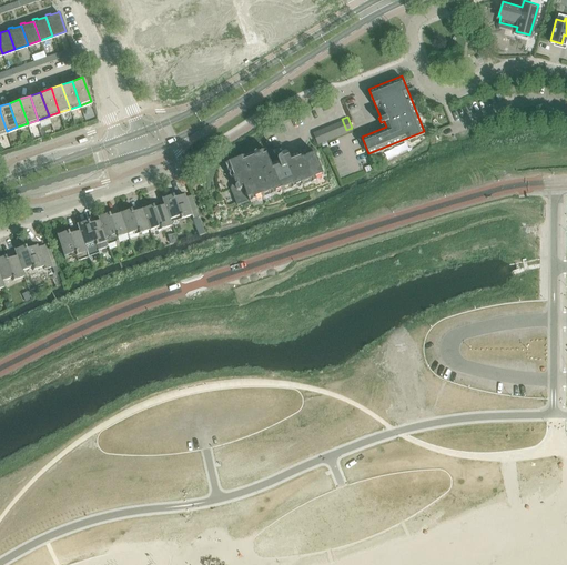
[(346,130),(342,119),(336,121),(341,132),(346,130)]
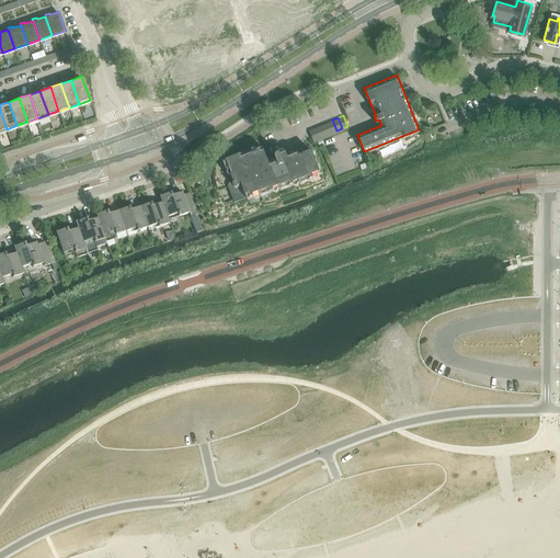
[(336,131),(332,120),(326,122),(331,133),(336,131)]
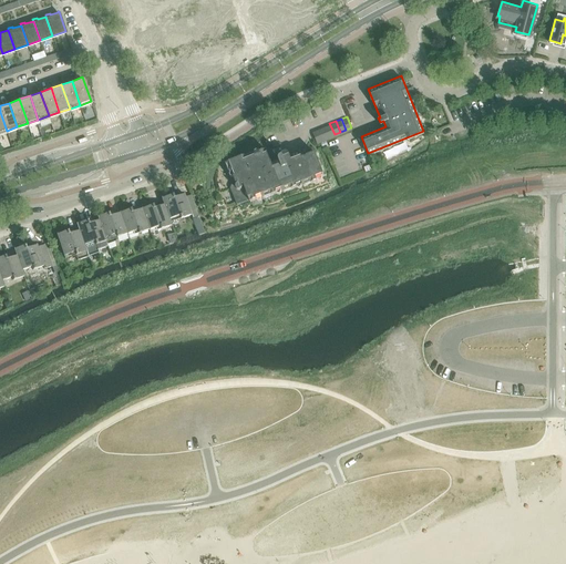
[(335,134),(329,123),(323,125),(328,137),(335,134)]
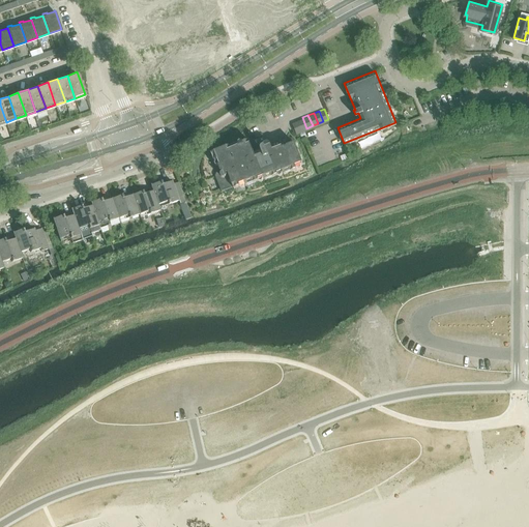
[(306,128),(302,117),(297,120),(301,130),(306,128)]
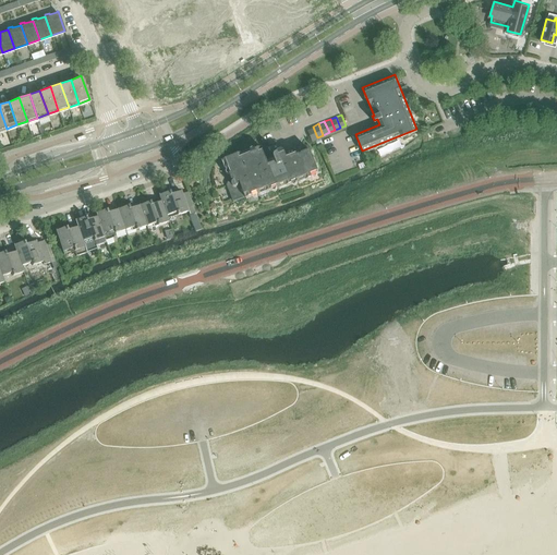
[(317,137),(313,127),(307,129),(312,140),(317,137)]
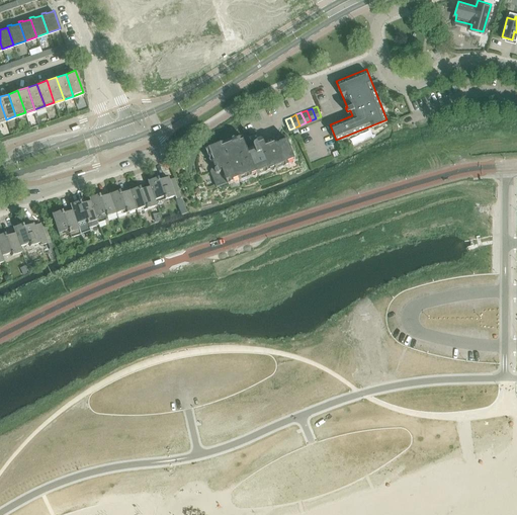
[(254,145),(255,146),(248,148),(242,135),(237,137),(238,139),(232,141),(231,138),(205,148),(208,155),(212,154),(214,159),(212,160),(214,165),(210,166),(209,169),(216,185),(228,180),(228,182),(234,180),(233,178),(238,176),(240,179),(252,174),(252,172),(257,170),(258,174),(270,169),(270,167),(275,165),(276,168),(289,163),(287,160),(292,158),(293,159),(295,158),(287,138),(274,143),(276,148),(268,151),(263,139),(263,138),(262,137),(261,137),(260,137),(256,139),(257,141),(256,141),(255,141),(255,142),(254,142),(254,143),(254,144),(254,145)]
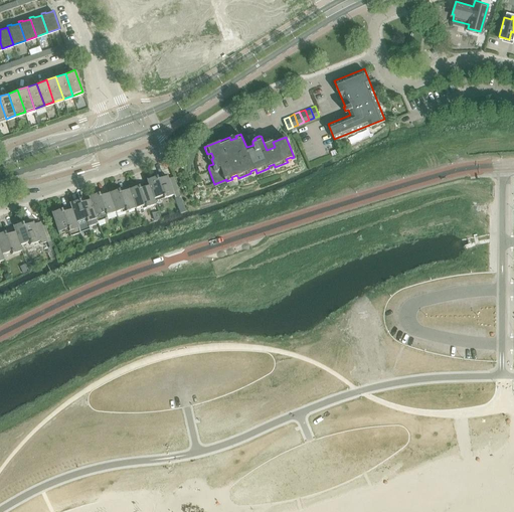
[(167,176),(166,174),(157,177),(156,174),(146,177),(148,183),(153,196),(162,193),(163,196),(173,193),(174,195),(179,193),(172,175),(167,176)]
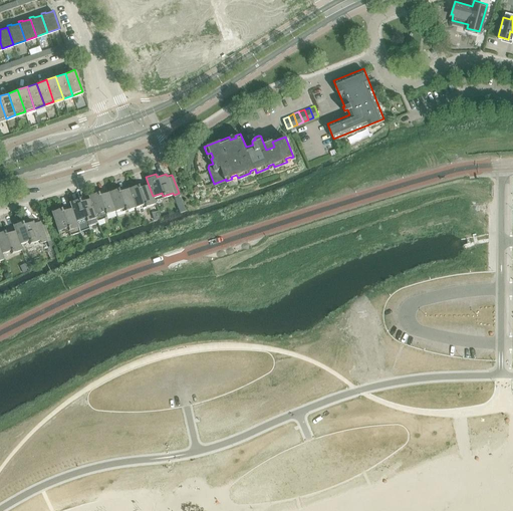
[(139,186),(138,183),(137,181),(126,184),(127,187),(135,206),(144,202),(145,205),(155,202),(153,196),(148,183),(139,186)]
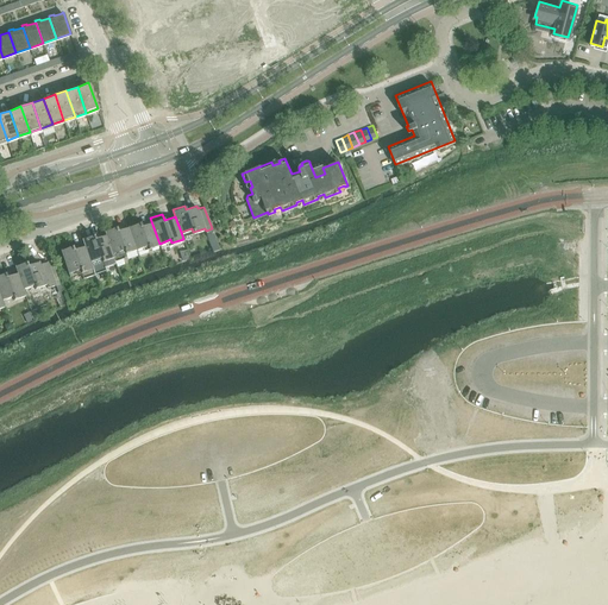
[(160,244),(151,221),(140,225),(139,221),(127,226),(136,247),(146,244),(148,247),(160,244)]
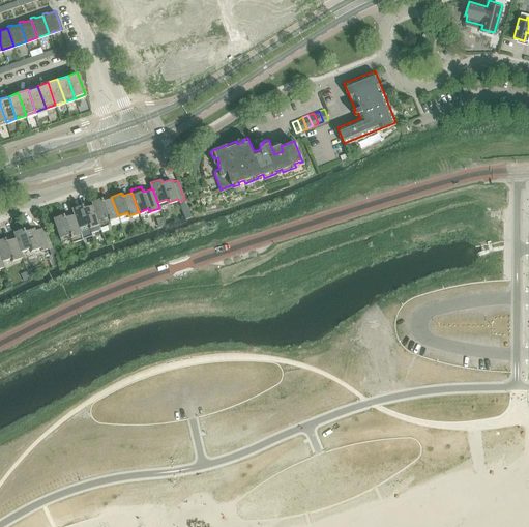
[(109,218),(118,215),(111,197),(101,200),(100,197),(90,200),(91,203),(97,220),(99,226),(107,223),(109,218)]
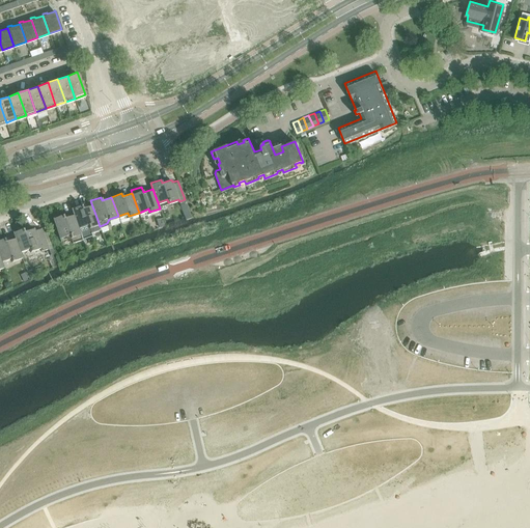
[(73,214),(73,213),(78,227),(78,226),(82,238),(92,233),(91,231),(101,228),(100,226),(98,220),(91,203),(82,206),(81,203),(71,207),(73,214)]
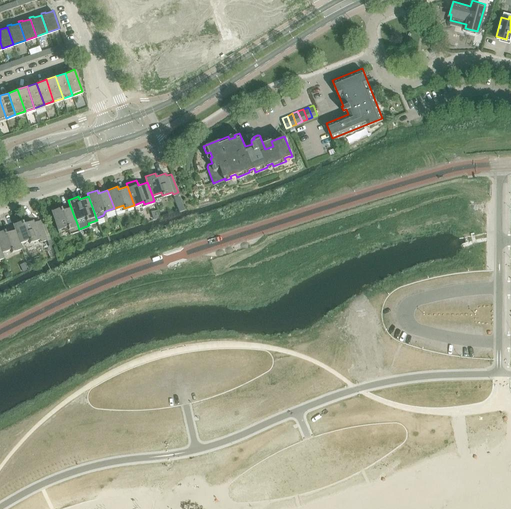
[(70,205),(70,206),(61,209),(60,206),(50,209),(57,228),(66,225),(69,232),(79,229),(75,218),(75,219),(70,205)]
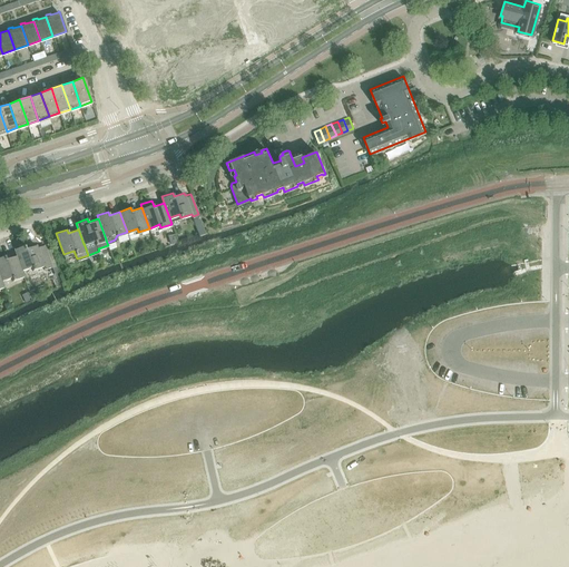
[(21,269),(31,265),(32,269),(42,264),(43,267),(51,264),(45,243),(37,245),(36,243),(26,247),(25,244),(13,247),(16,254),(21,269)]
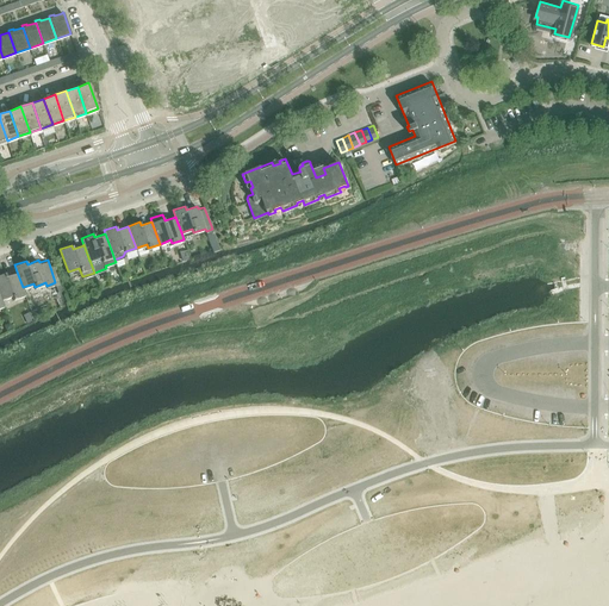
[(23,287),(17,272),(6,275),(5,272),(0,274),(0,295),(1,299),(12,294),(13,298),(25,294),(23,287)]
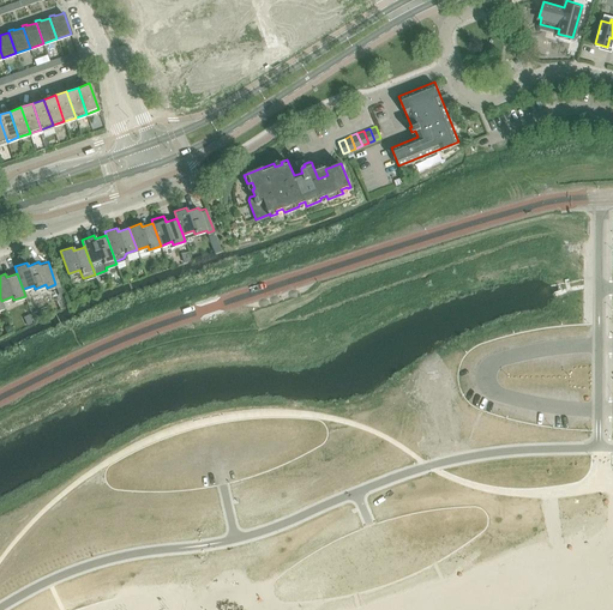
[(37,308),(31,310),(34,319),(41,316),(37,308)]
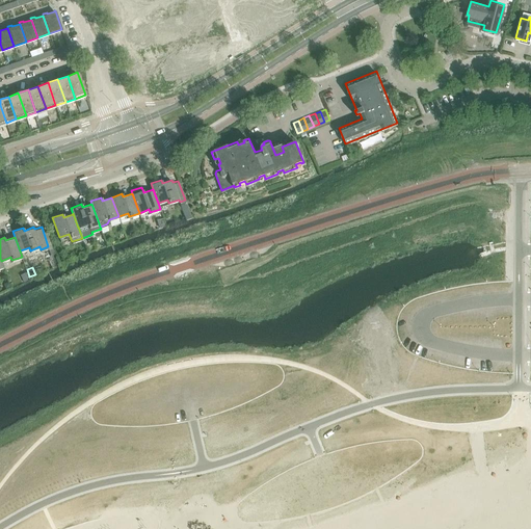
[(26,270),(20,272),(23,279),(28,276),(26,270)]
